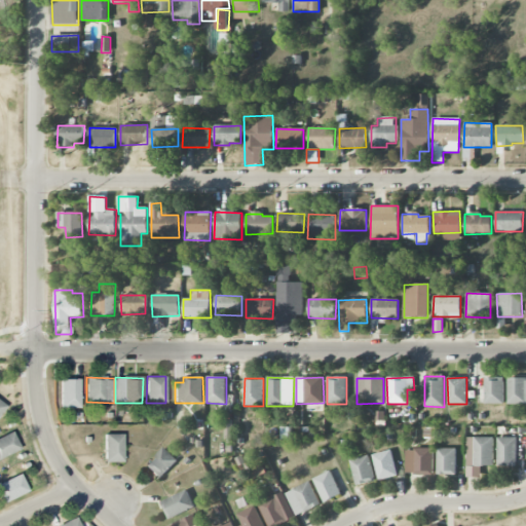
[(485,378),(484,404),(503,405),(504,378),(485,378)]
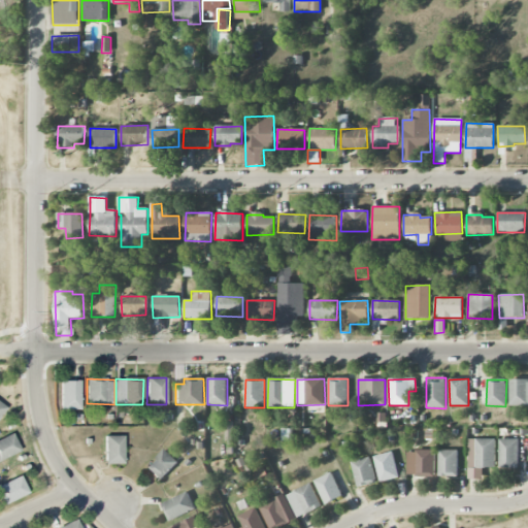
[(508,405),(527,405),(527,380),(509,380),(508,405)]
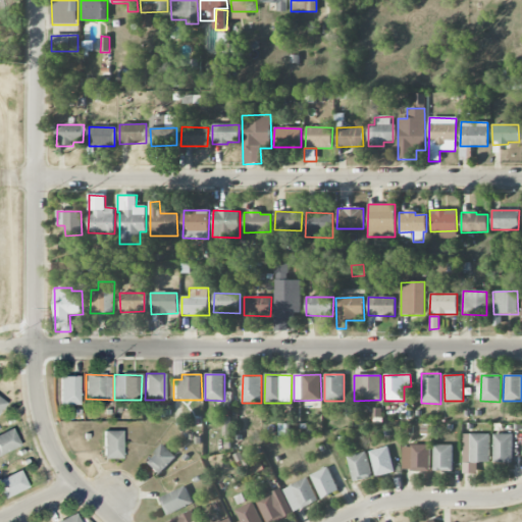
[(59,376),(59,405),(79,405),(79,376),(59,376)]
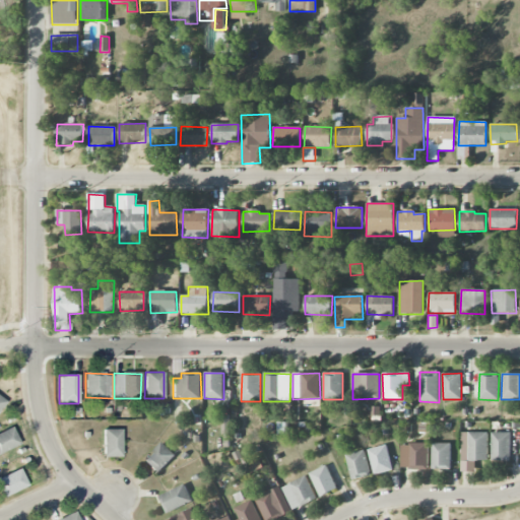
[(0,453),(20,445),(13,427),(0,432),(0,453)]
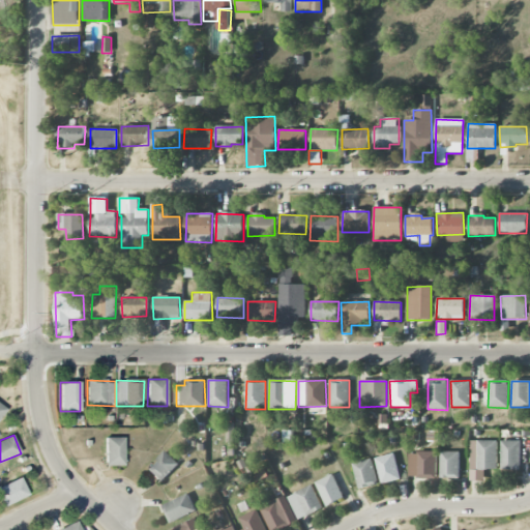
[(106,466),(124,466),(123,437),(105,438),(106,466)]
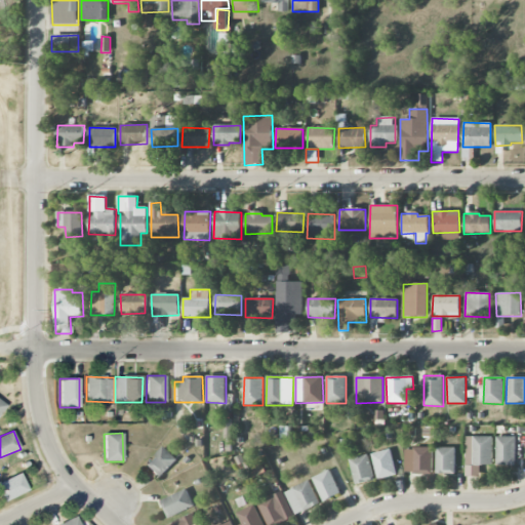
[(466,476),(473,476),(473,466),(492,466),(492,437),(466,437),(466,476)]
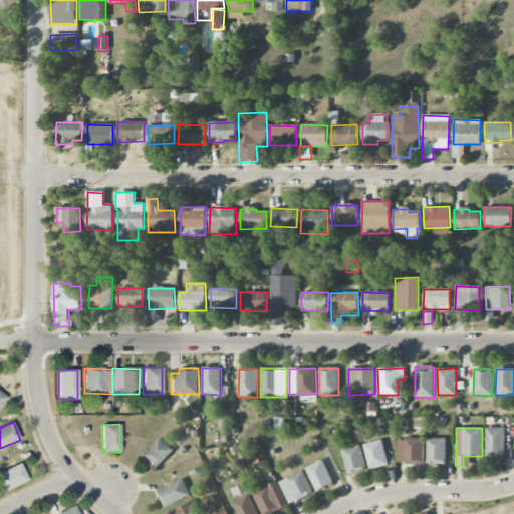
[(486,456),(505,456),(505,428),(486,428),(486,456)]
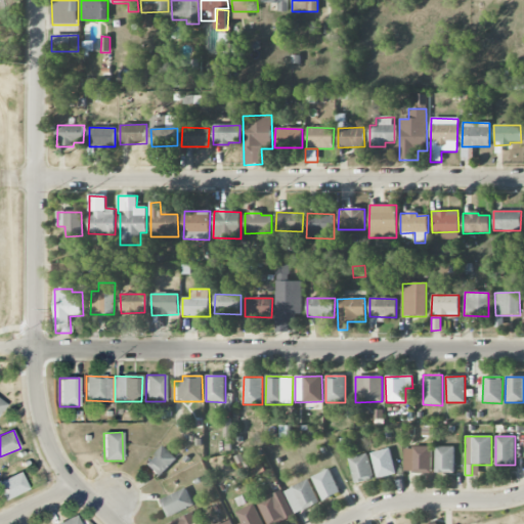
[(144,465),(159,478),(177,460),(163,446),(144,465)]
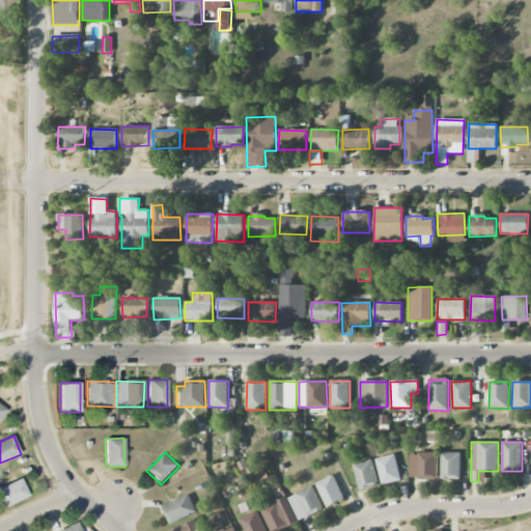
[(460,453),(441,452),(441,479),(459,479),(460,453)]
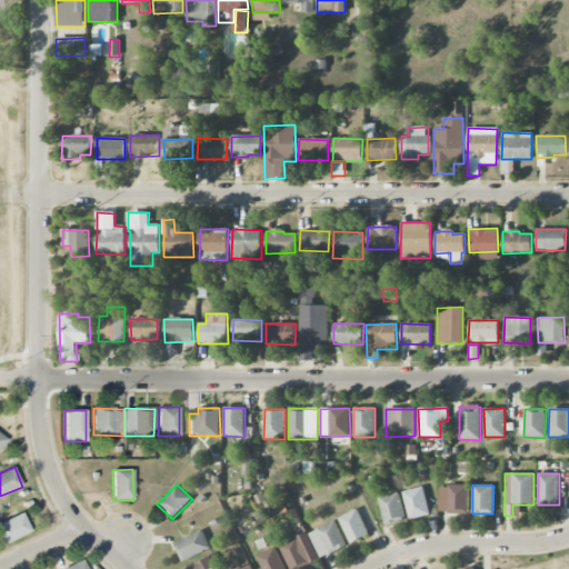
[(469,486),(439,486),(438,513),(469,513),(469,486)]
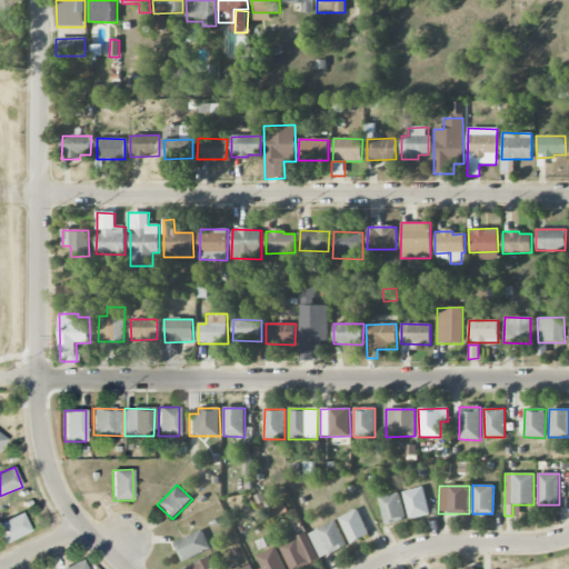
[(403,491),(408,519),(429,516),(425,488),(403,491)]
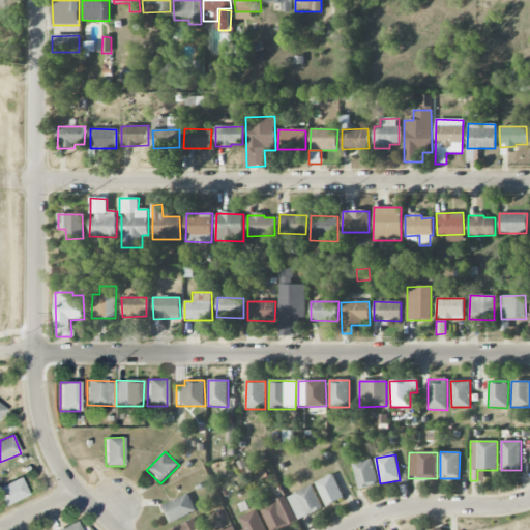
[(353,463),(357,489),(376,486),(373,460),(353,463)]
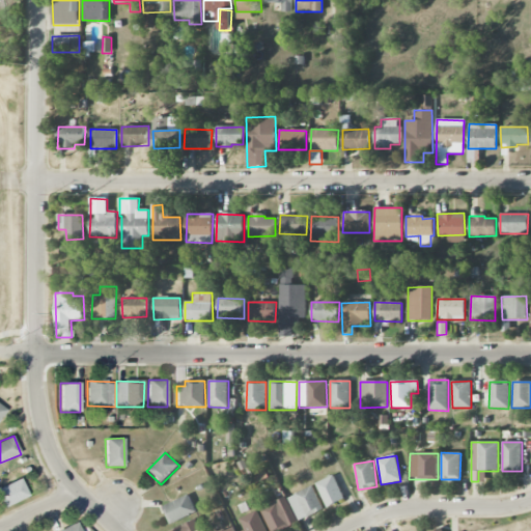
[(326,507),(344,500),(334,476),(316,483),(326,507)]
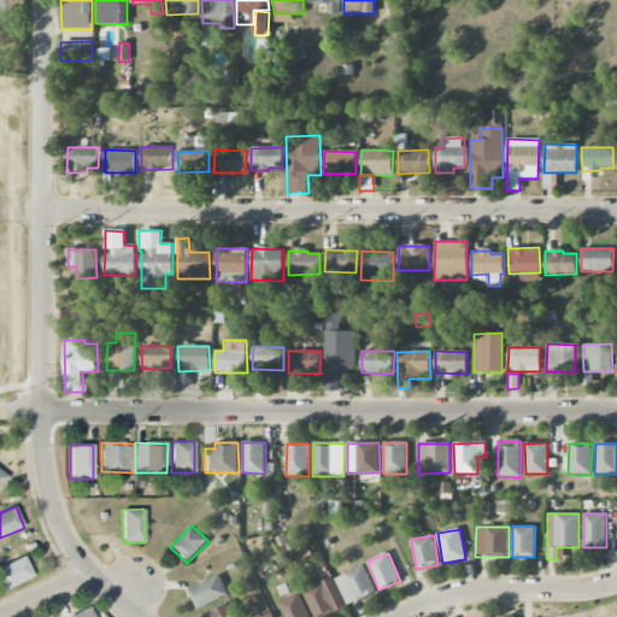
[(0,565),(0,579),(4,588),(33,579),(25,557),(0,565)]
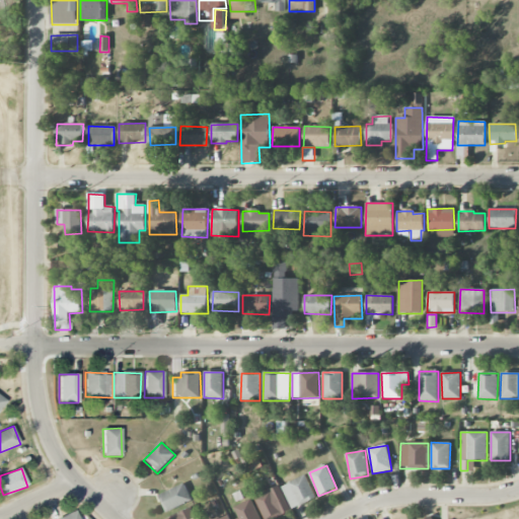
[(291,510),(316,500),(306,475),(281,486),(291,510)]
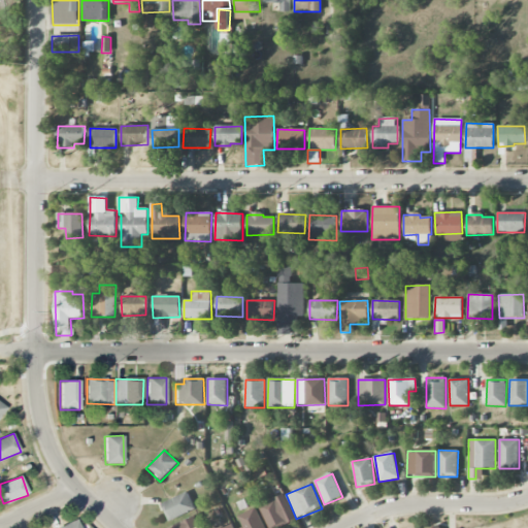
[(161,503),(169,522),(195,509),(188,492),(161,503)]
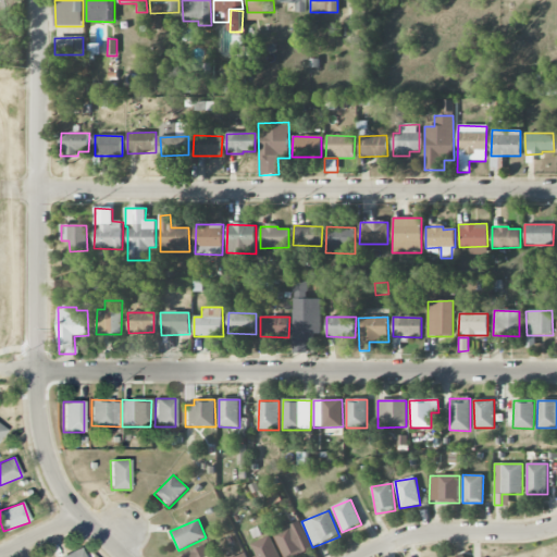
[(283,556),(294,556),(312,548),(298,521),(273,533),(283,556)]
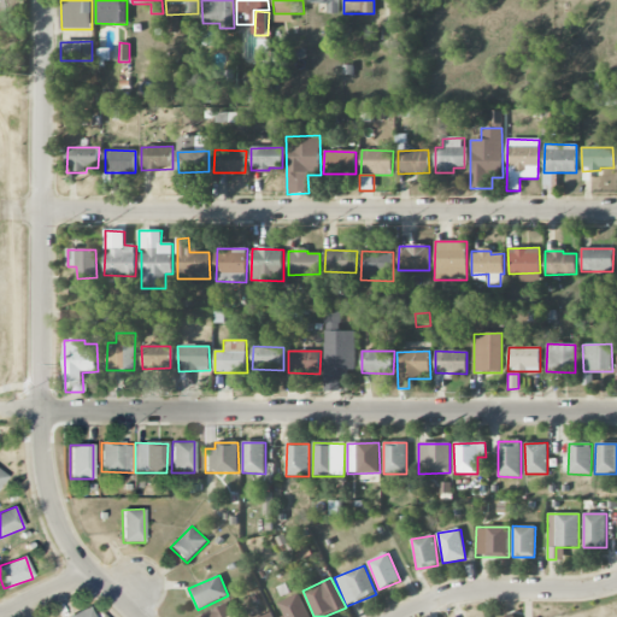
[(282,616),(309,616),(299,594),(276,604),(282,616)]
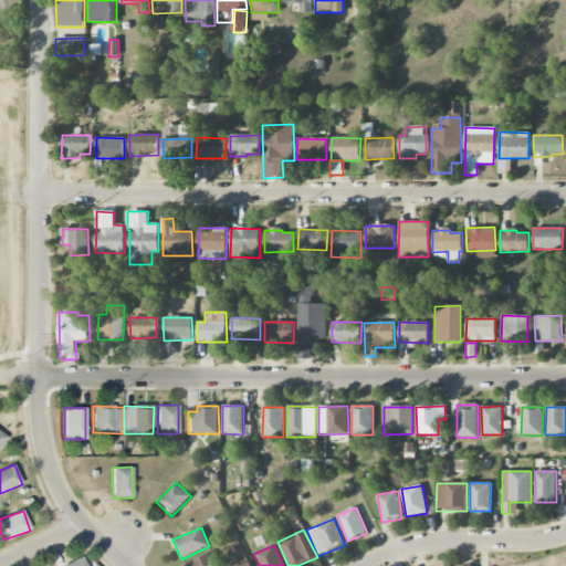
[(186,565),(210,565),(212,565),(208,555),(186,564),(186,565)]
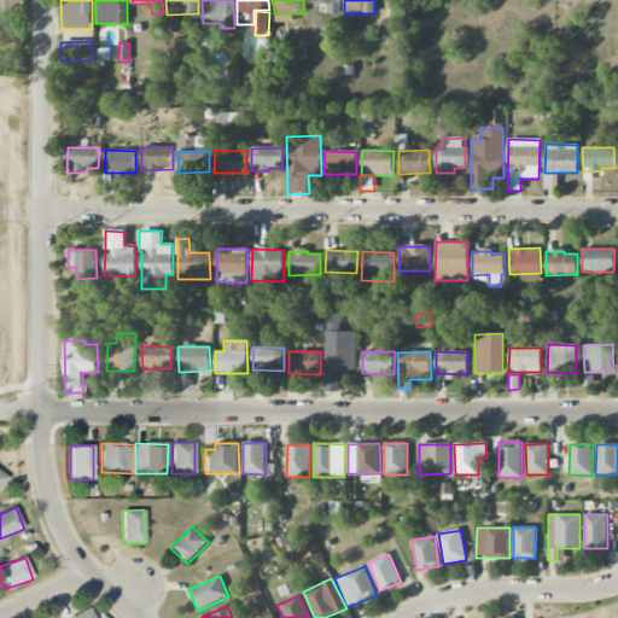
[(68,617),(94,617),(89,607),(68,617)]
